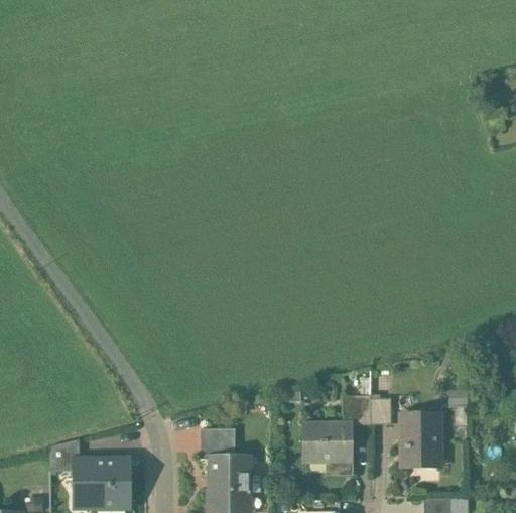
[(371,395),(344,395),(343,422),(344,422),(351,422),(351,424),(371,424),(371,398),(371,395)]
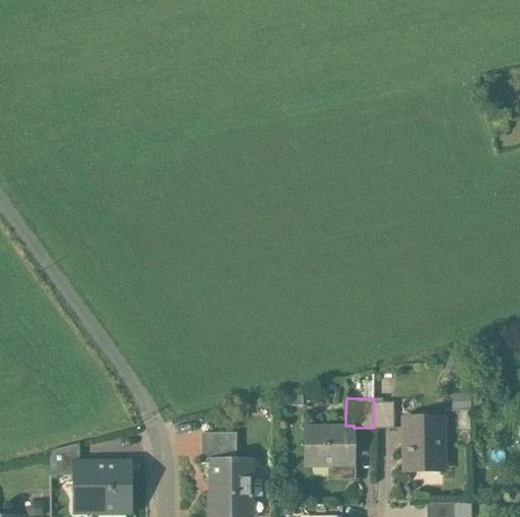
[(394,401),(374,401),(374,428),(394,427),(394,401)]
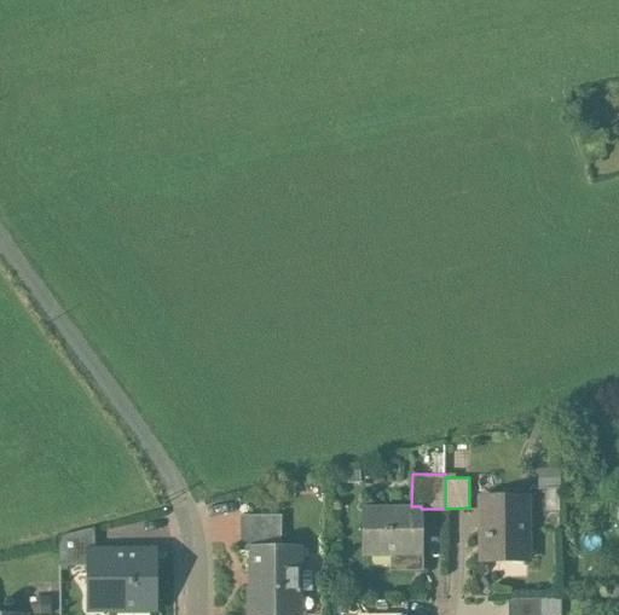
[(527,495),(481,495),(481,512),(484,512),(484,532),(481,532),(481,560),(527,558),(527,495)]
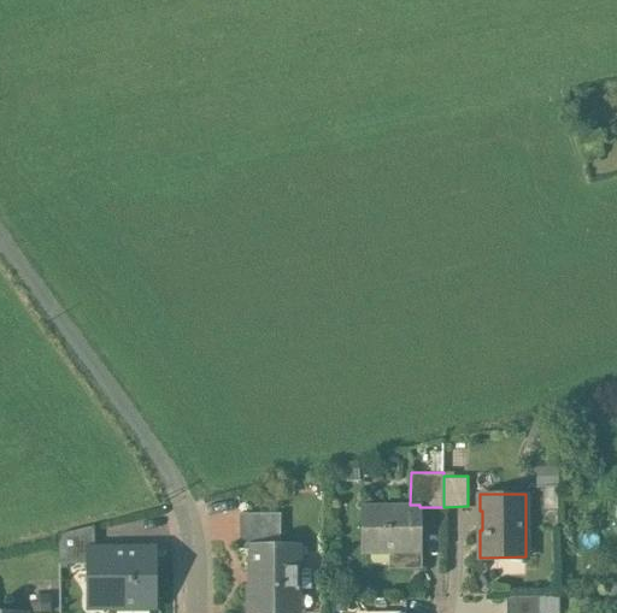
[(410,505),(364,505),(364,528),(369,526),(369,547),(391,546),(391,560),(419,560),(419,524),(412,524),(411,505),(410,505)]
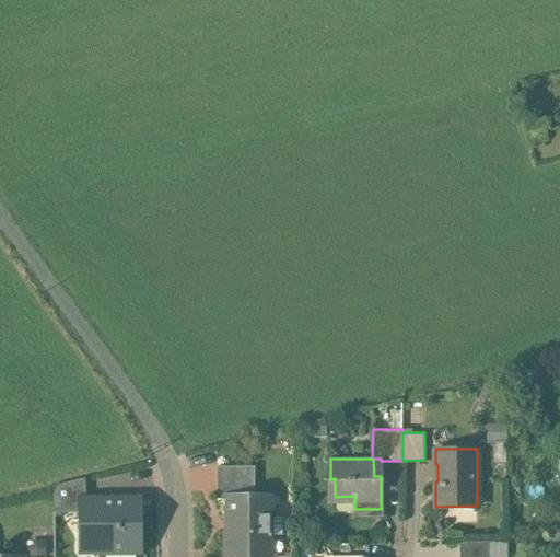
[(255,465),(218,465),(218,498),(224,498),(230,498),(230,497),(255,497),(255,465)]
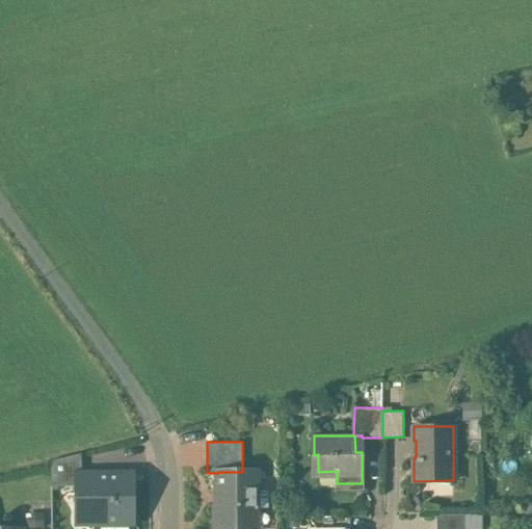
[(81,452),(51,460),(51,485),(80,485),(80,474),(81,474),(81,452)]
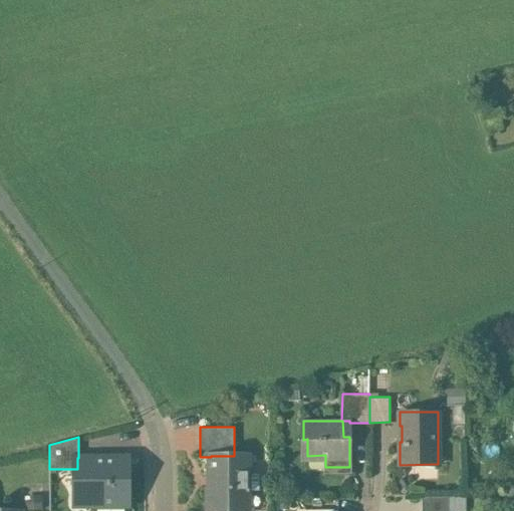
[(78,458),(77,458),(77,469),(77,503),(125,503),(125,455),(106,455),(106,458),(78,458)]
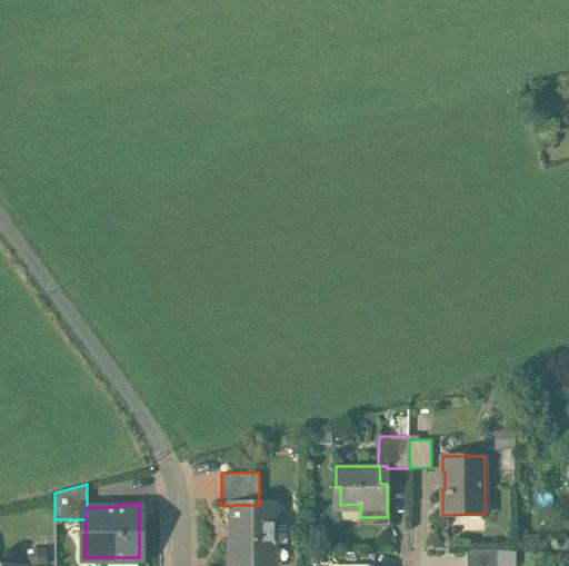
[(259,505),(233,505),(233,506),(228,506),(229,565),(273,565),(273,505),(259,505)]
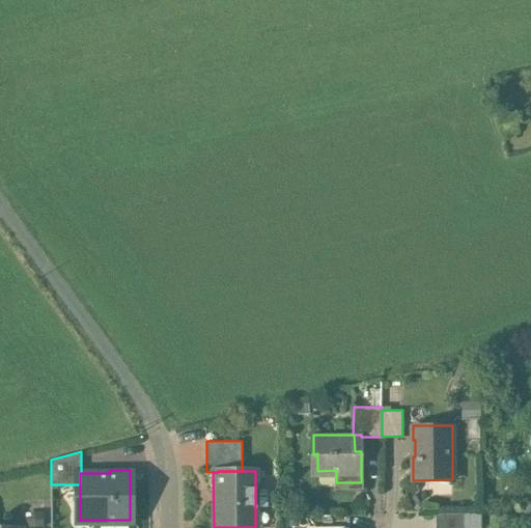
[(465,527),(465,512),(436,512),(436,527),(465,527)]
